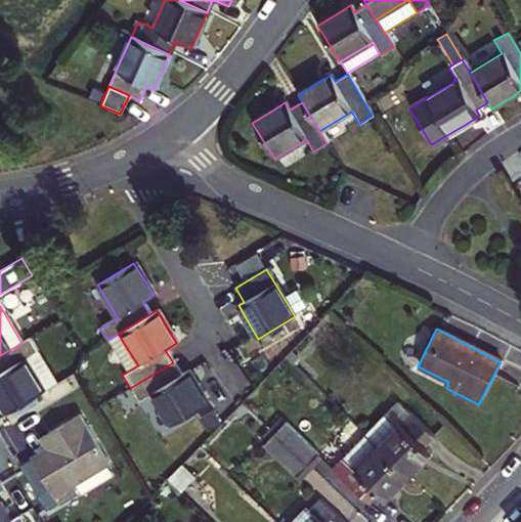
[(126,373),(138,365),(118,334),(106,340),(126,373)]
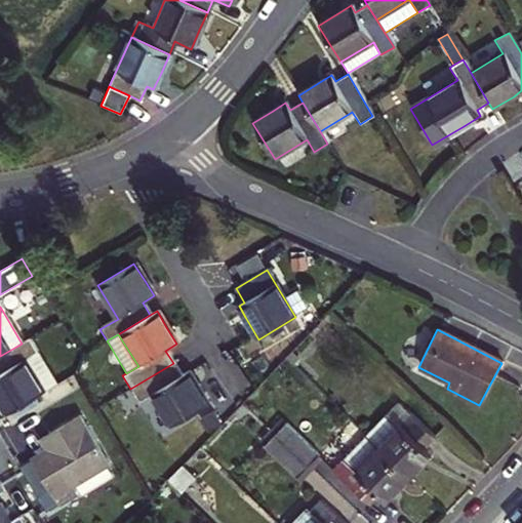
[(0,404),(6,414),(43,393),(24,360),(38,352),(31,340),(30,338),(22,344),(0,356),(0,404)]
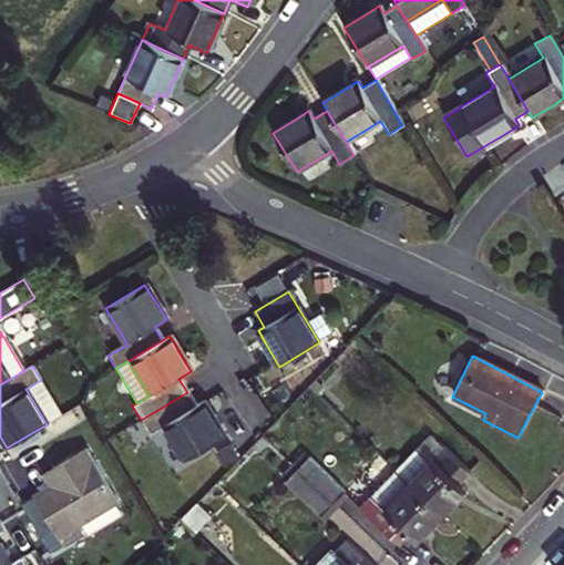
[(33,368),(41,380),(44,378),(38,366),(33,368)]
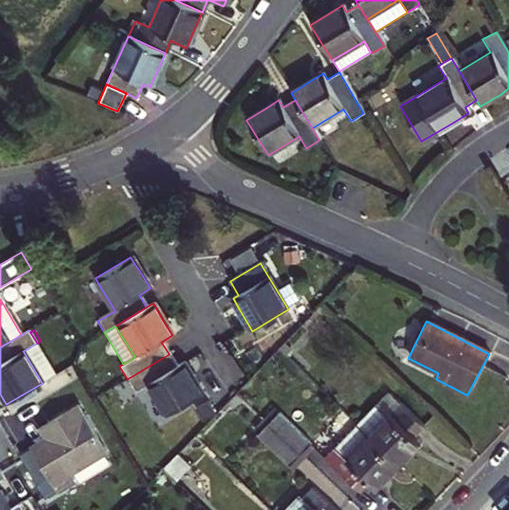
[(147,385),(167,416),(202,395),(187,369),(183,362),(176,366),(169,354),(127,379),(135,392),(147,385)]
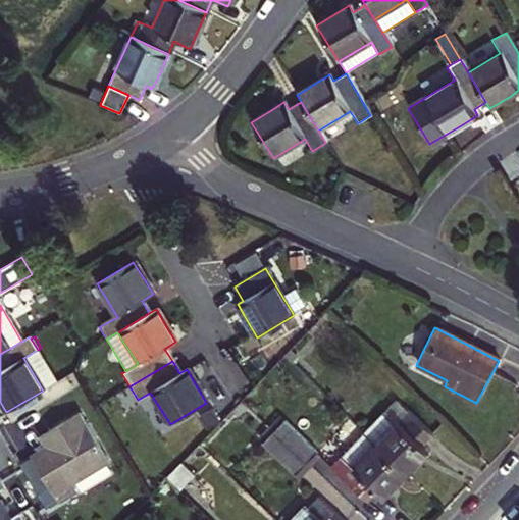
[(408,413),(396,402),(363,435),(376,447),(408,413)]
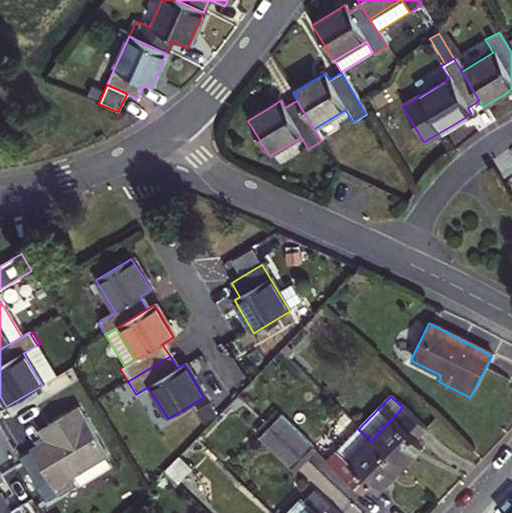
[(227,406),(233,411),(241,402),(235,397),(227,406)]
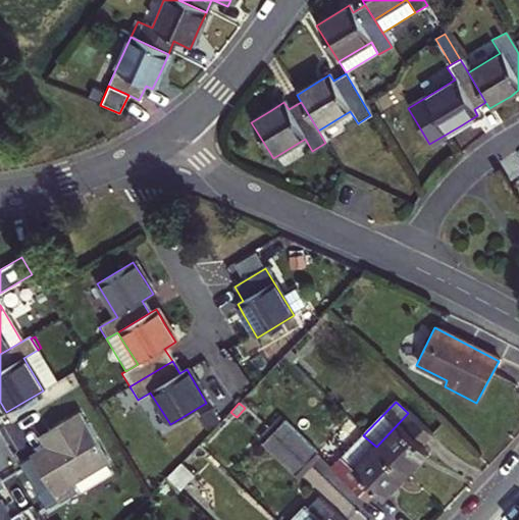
[(422,447),(431,436),(408,413),(376,447),(406,476),(419,464),(428,454),(422,447)]
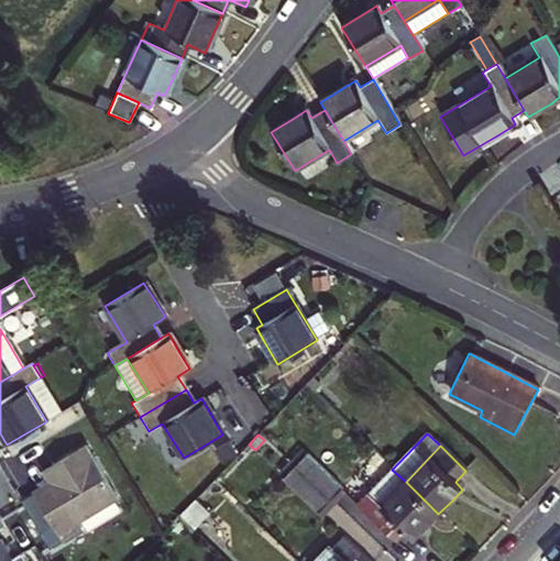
[(54,527),(63,541),(79,531),(75,523),(114,498),(83,447),(48,468),(55,479),(48,483),(33,493),(54,527)]
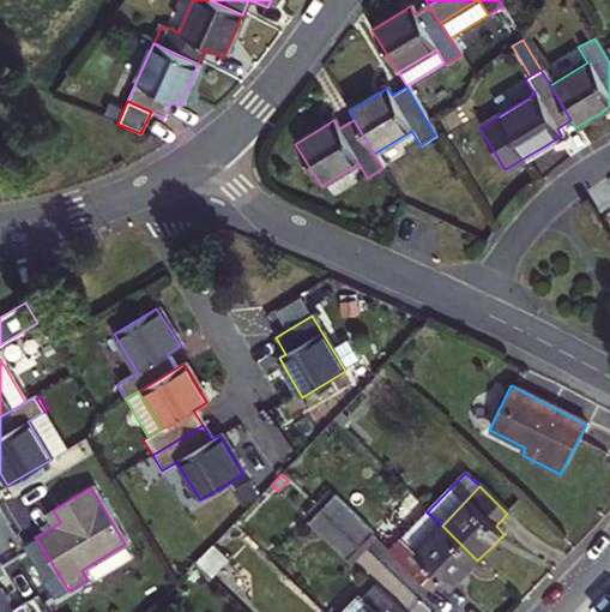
[(320,510),(332,497),(327,492),(315,504),(320,510)]
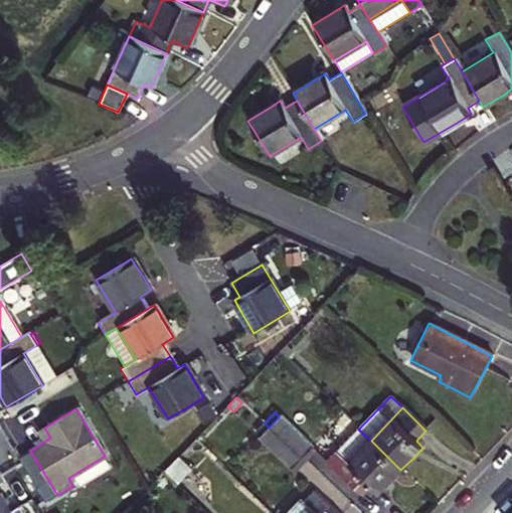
[(301,459),(312,449),(279,416),(269,428),(301,459)]
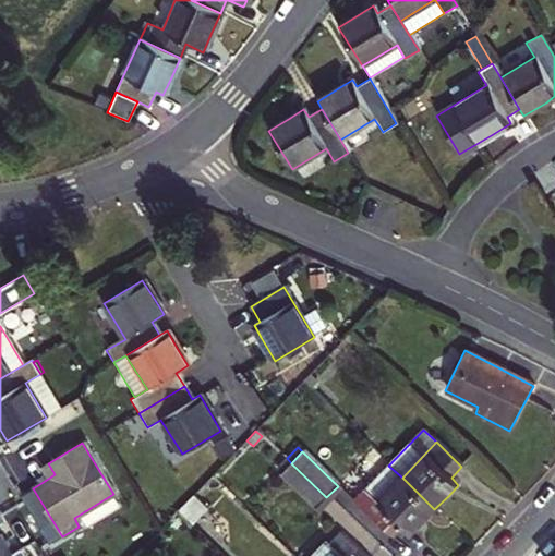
[(280,474),(291,463),(287,458),(276,469),(280,474)]
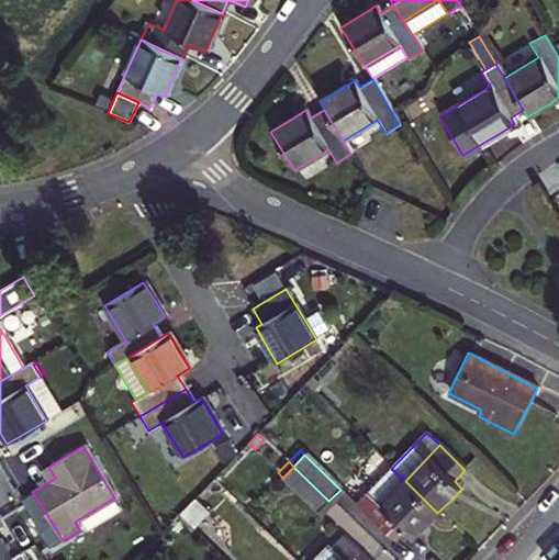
[(48,467),(42,471),(44,476),(48,482),(55,478),(48,467)]
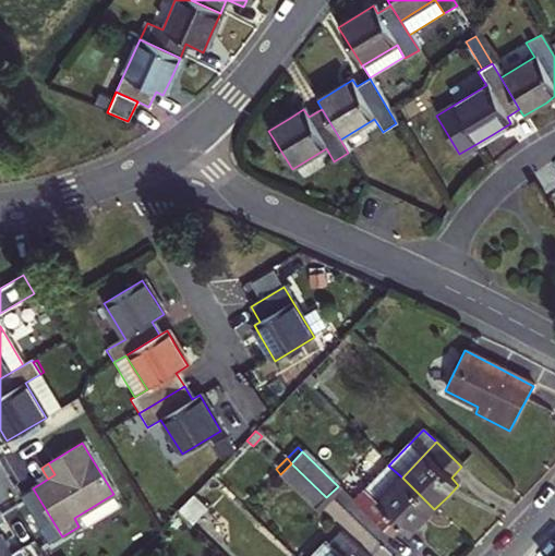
[(279,474),(315,509),(326,497),(291,463),(280,474),(279,474)]
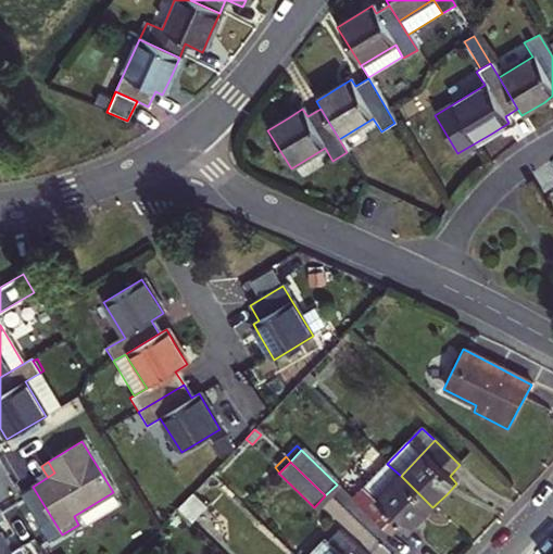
[(352,499),(391,536),(402,525),(410,532),(420,520),(432,507),(401,476),(387,464),(352,499)]
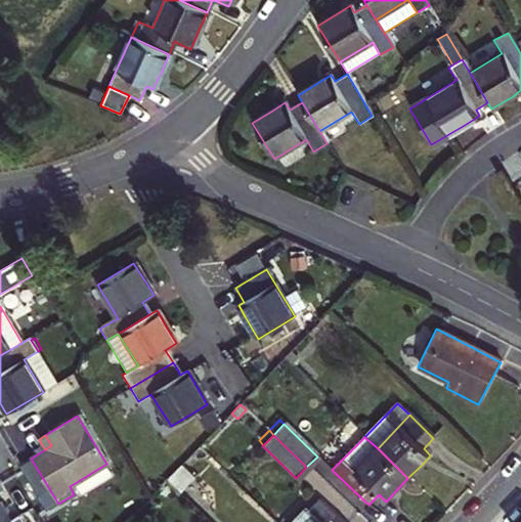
[(50,490),(31,459),(18,466),(37,497),(50,490)]
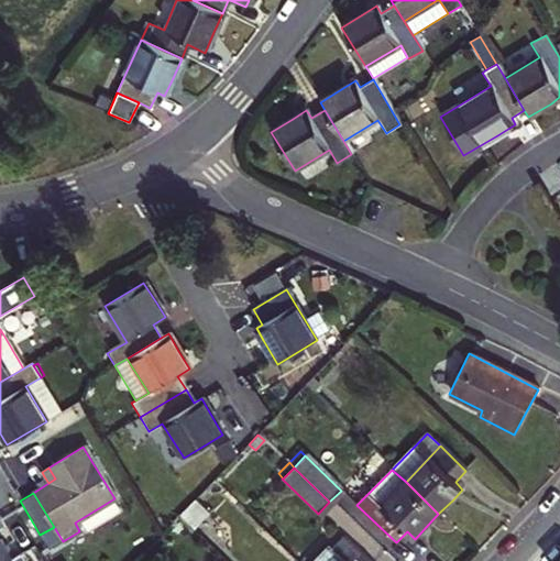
[(191,530),(208,542),(215,532),(199,520),(191,530)]
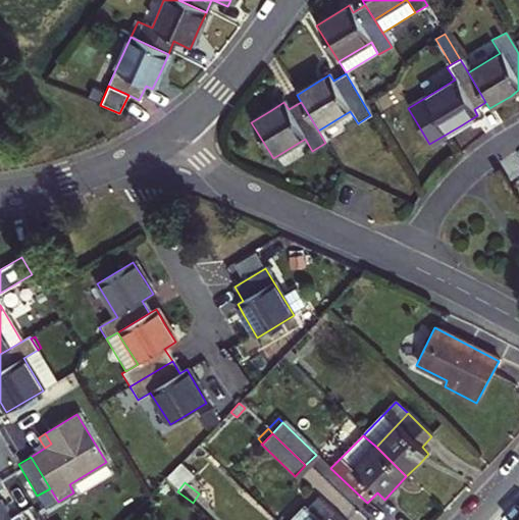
[(340,519),(317,498),(307,510),(295,519),(340,519)]
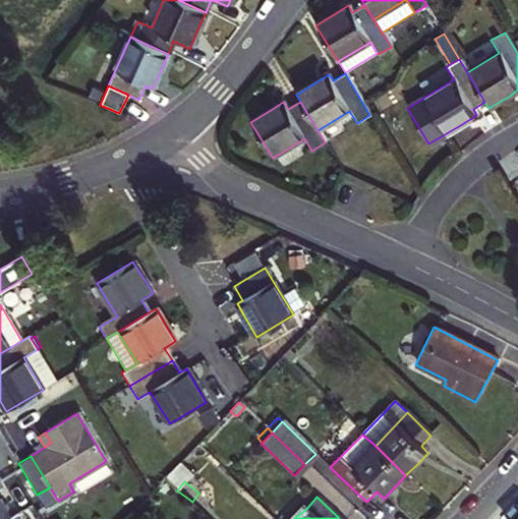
[(21,518),(18,513),(9,518),(0,504),(0,518),(21,518)]
